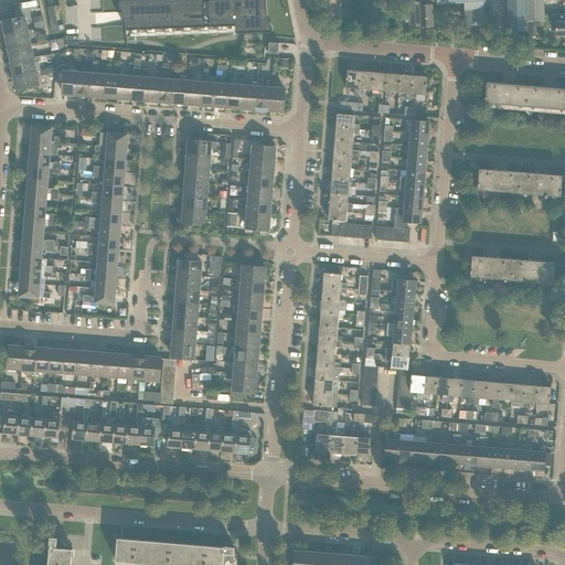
[(265,0),(141,0),(125,1),(126,36),(267,31),(265,0)]
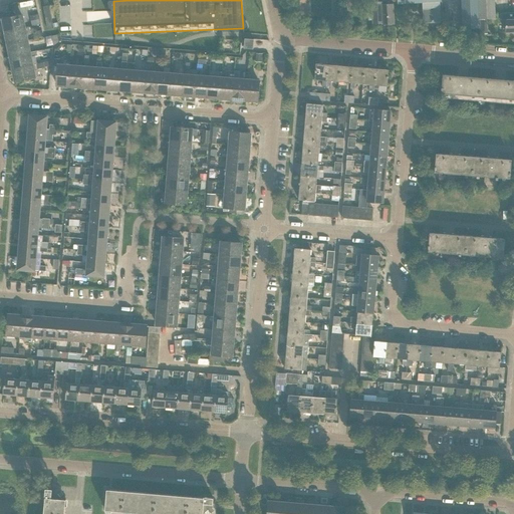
[(440,22),(440,1),(441,1),(441,0),(397,0),(398,4),(423,3),(424,23),(440,22)]
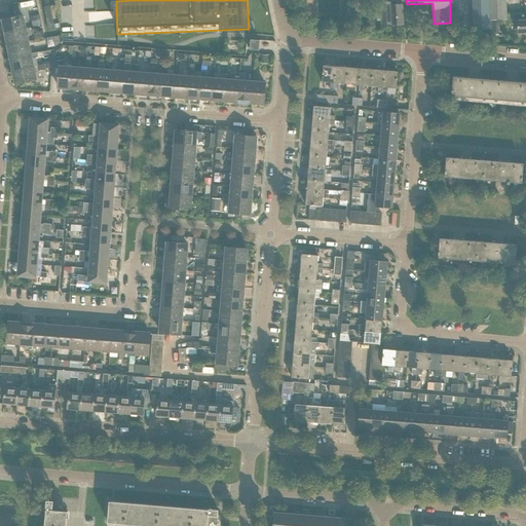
[(490,20),(496,20),(506,19),(505,0),(472,0),(474,30),(490,29),(490,20)]
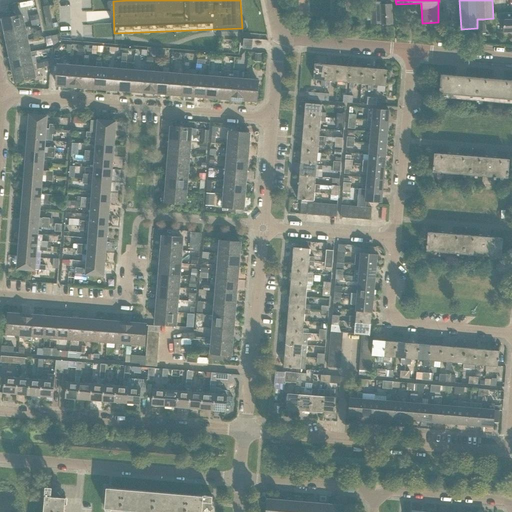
[(72,32),(71,2),(59,3),(60,32),(72,32)]
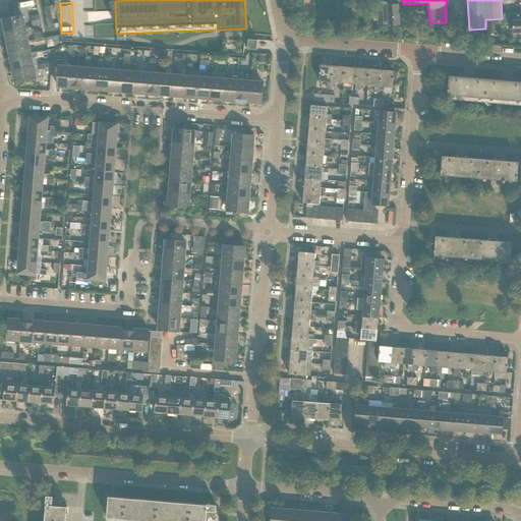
[(387,4),(387,2),(377,2),(377,23),(387,23),(387,24),(399,23),(399,3),(387,4)]
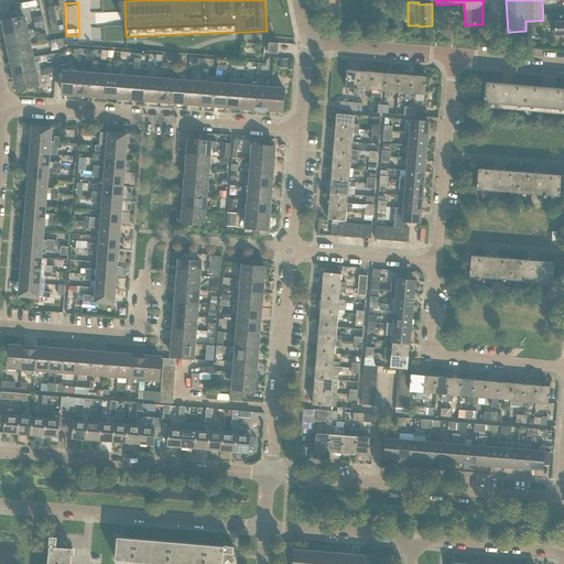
[(54,6),(46,8),(49,17),(52,32),(58,31),(58,25),(57,23),(56,15),(55,13),(54,6)]
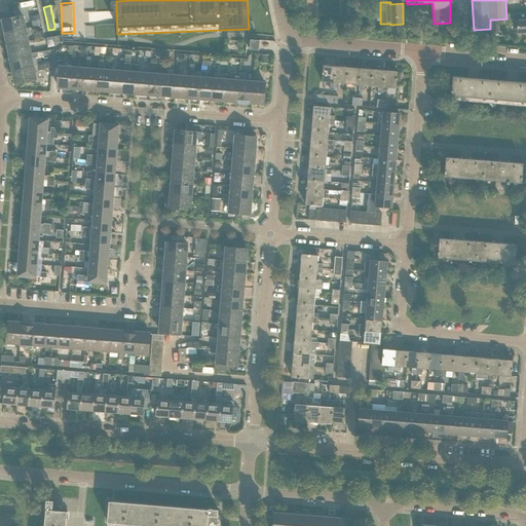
[(525,12),(512,13),(512,21),(517,20),(518,33),(525,32),(525,12)]
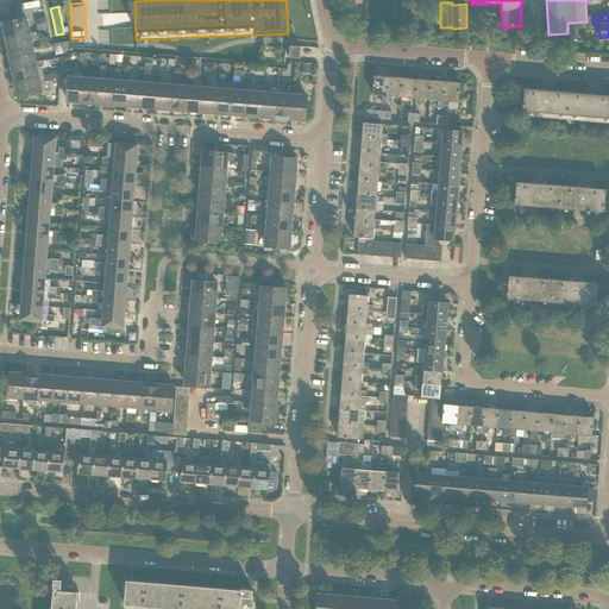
[(44,17),(36,19),(38,31),(46,29),(44,17)]
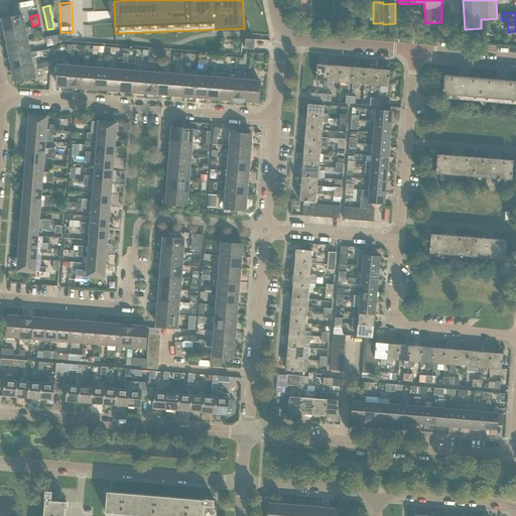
[(5,31),(24,28),(21,15),(3,19),(5,31)]
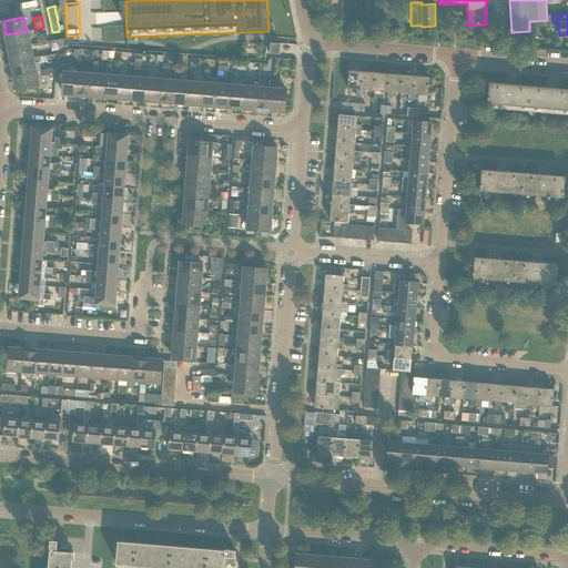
[(9,49),(30,44),(27,31),(6,34),(9,49)]
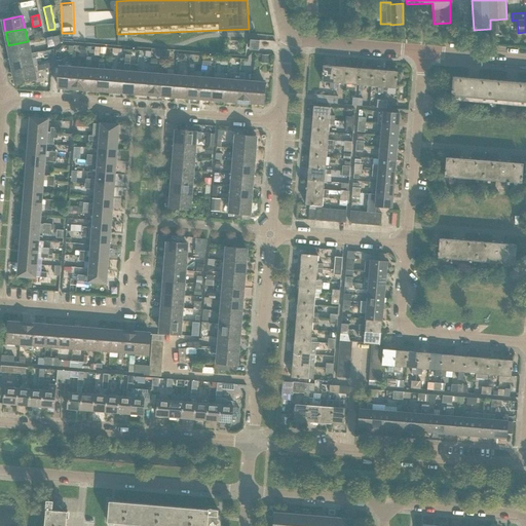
[(54,47),(62,41),(61,35),(46,38),(48,47),(54,46),(54,47)]
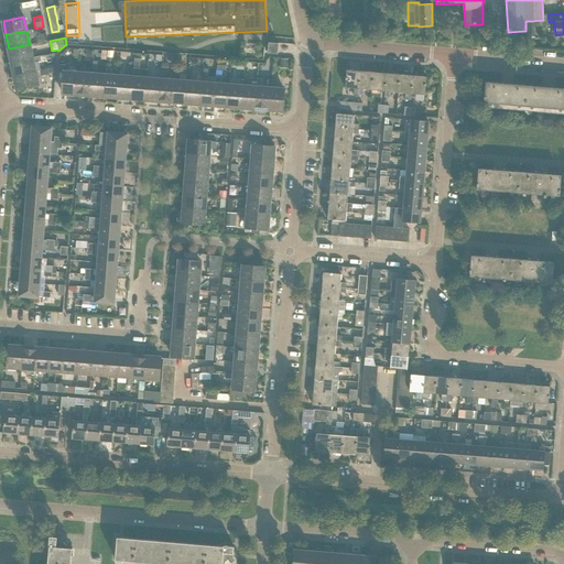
[(278,54),(278,43),(268,42),(267,53),(278,54)]
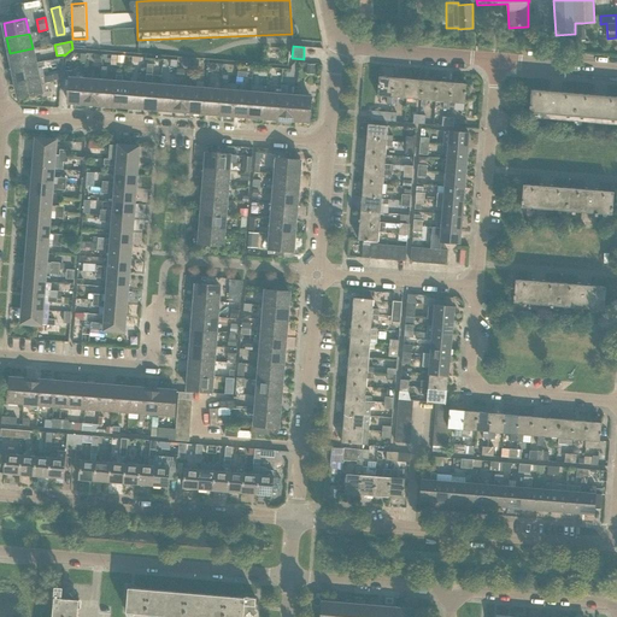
[(12,68),(35,63),(33,48),(10,53),(12,68)]
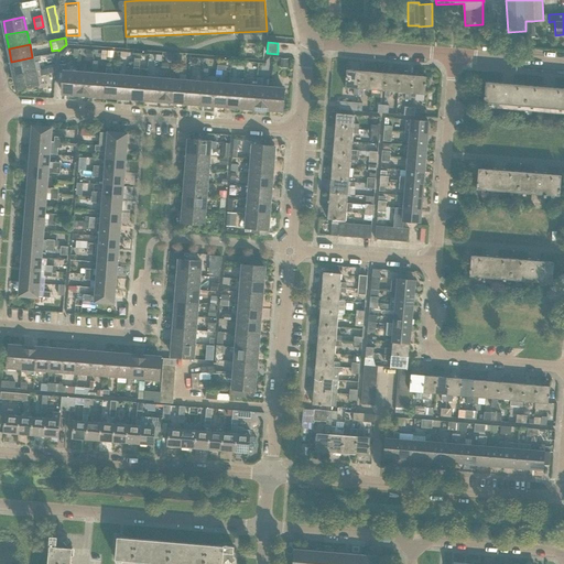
[(35,72),(35,71),(32,57),(11,62),(14,76),(35,72)]
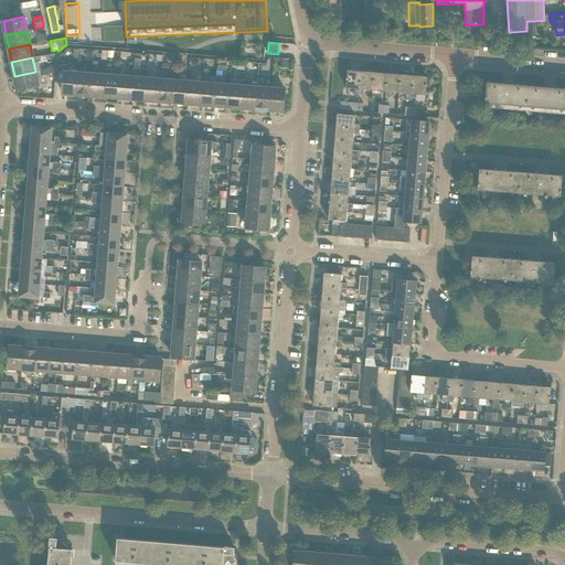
[(226,61),(217,61),(216,70),(225,70),(226,61)]
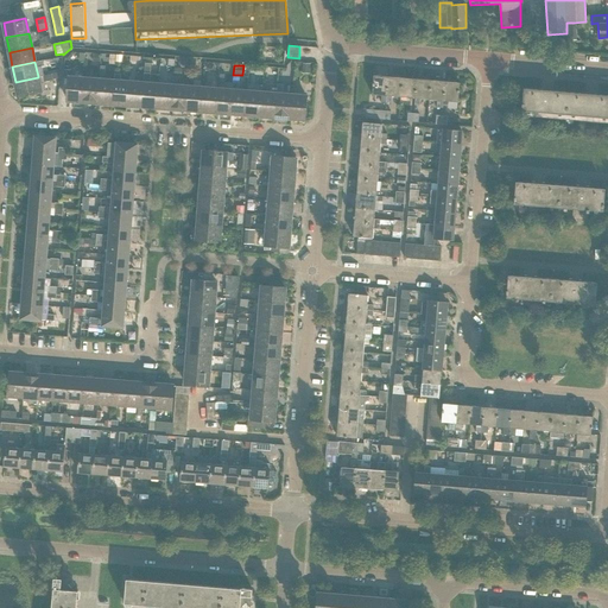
[(38,77),(16,82),(18,96),(40,92),(39,83),(52,80),(52,78),(58,77),(58,73),(51,74),(38,76),(38,77)]
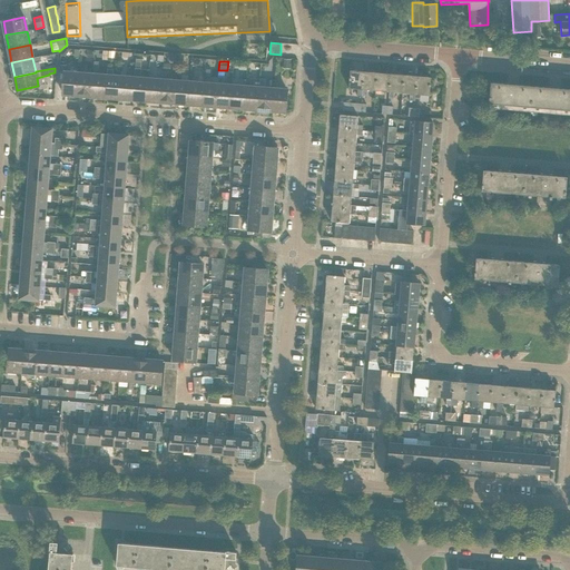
[(134,78),(131,99),(146,100),(148,79),(139,78),(140,69),(135,69),(134,78)]
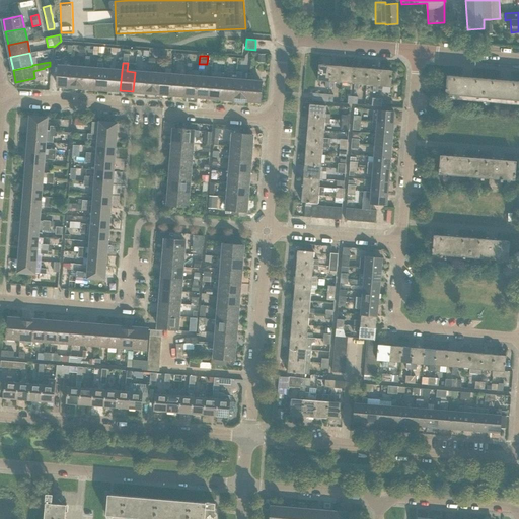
[(329,82),(331,65),(318,64),(317,81),(329,82)]
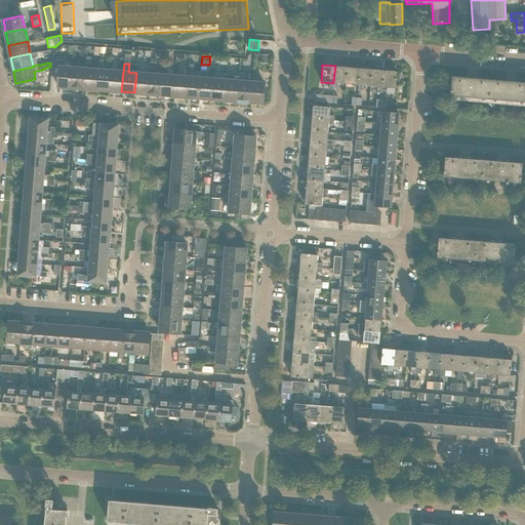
[(346,84),(348,67),(335,66),(333,83),(332,88),(337,89),(338,83),(346,84)]
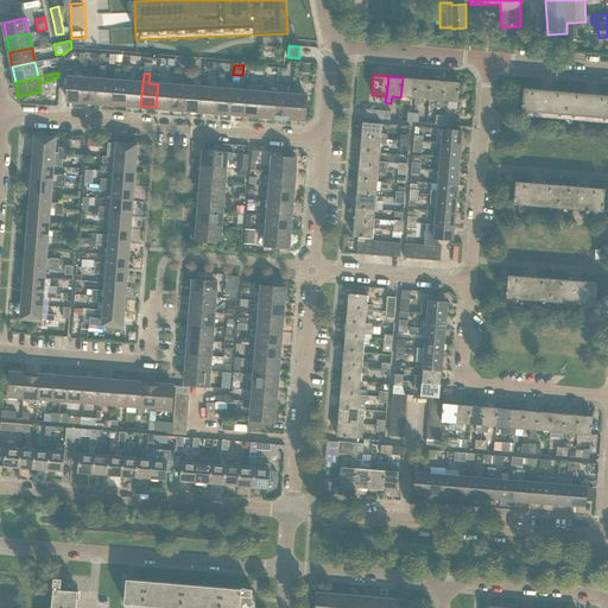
[(81,101),(83,78),(70,77),(68,77),(67,100),(81,101)]
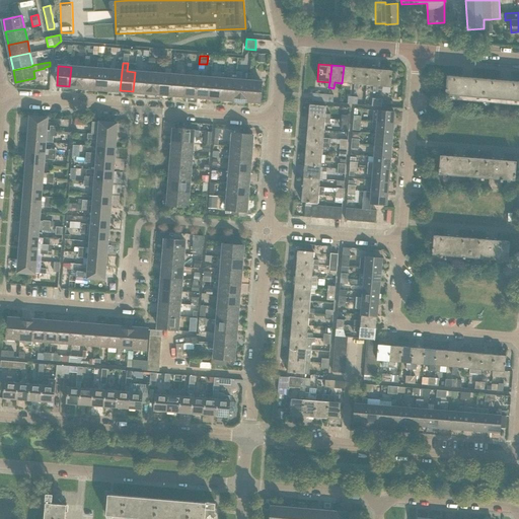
[(354,84),(356,67),(344,66),(342,83),(354,84)]
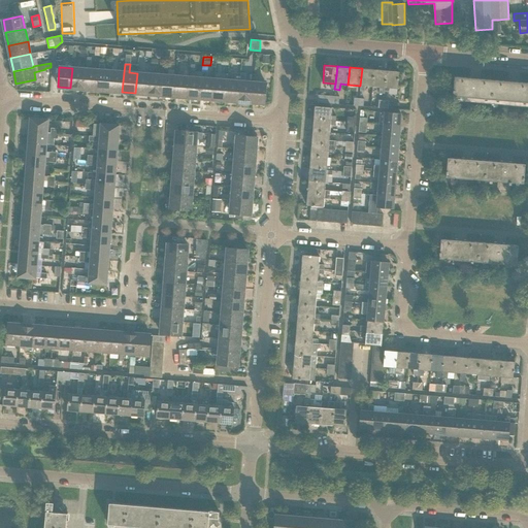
[(84,89),(86,69),(72,68),(70,88),(84,89)]
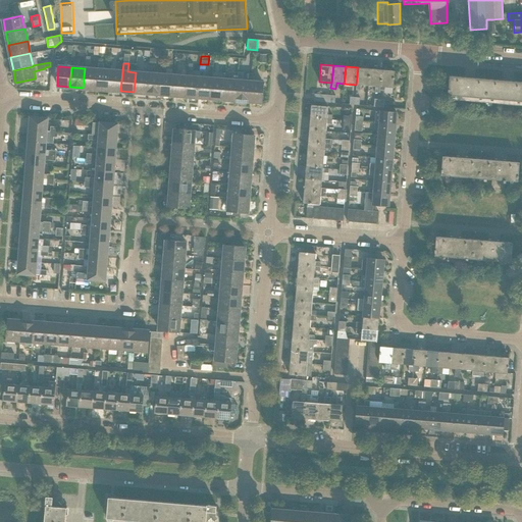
[(368,86),(369,68),(358,67),(356,85),(355,90),(360,91),(361,85),(368,86)]
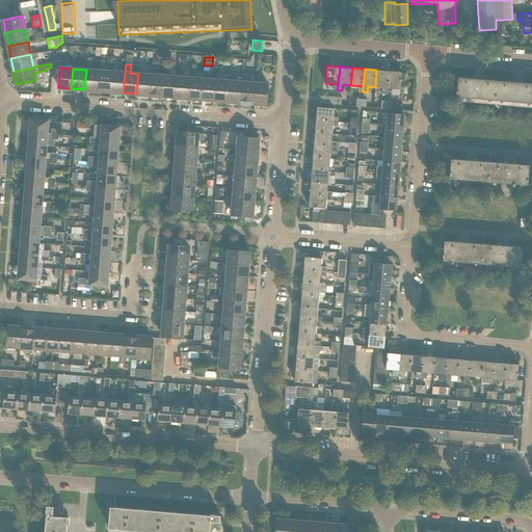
[(97,90),(99,71),(86,70),(84,89),(97,90)]
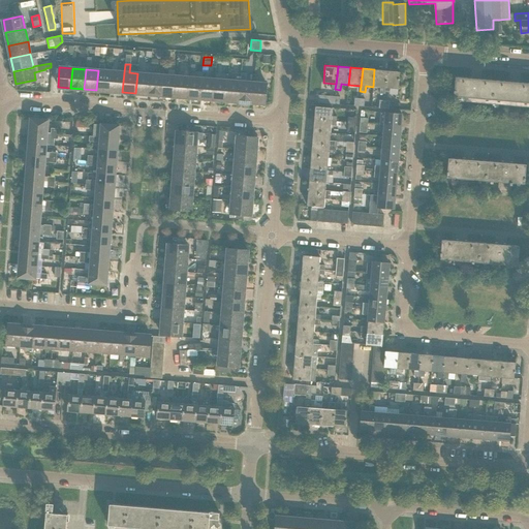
[(385,91),(387,70),(374,69),(373,87),(381,87),(380,91),(385,91)]
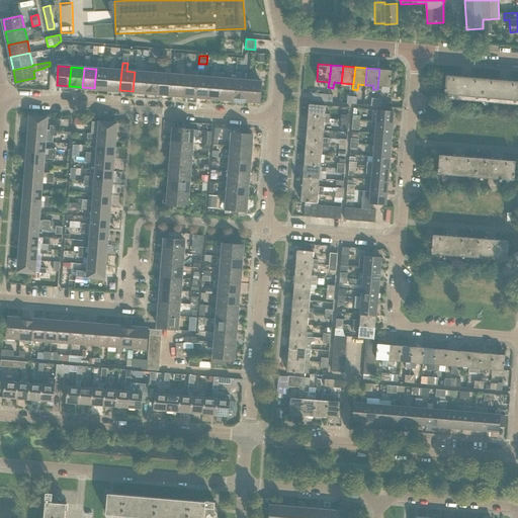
[(107,89),(109,70),(96,69),(94,88),(107,89)]
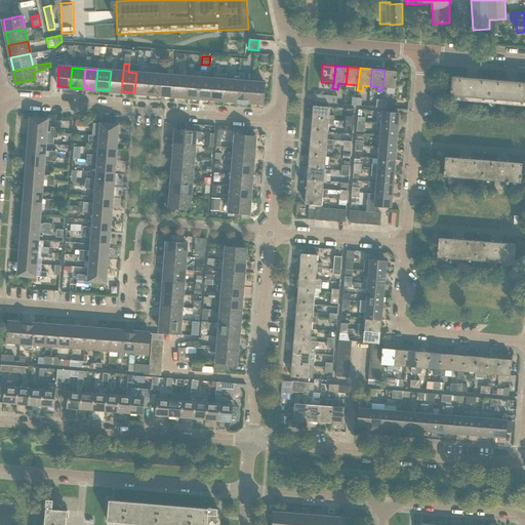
[(385,70),(382,90),(387,90),(387,87),(395,88),(397,72),(385,70)]
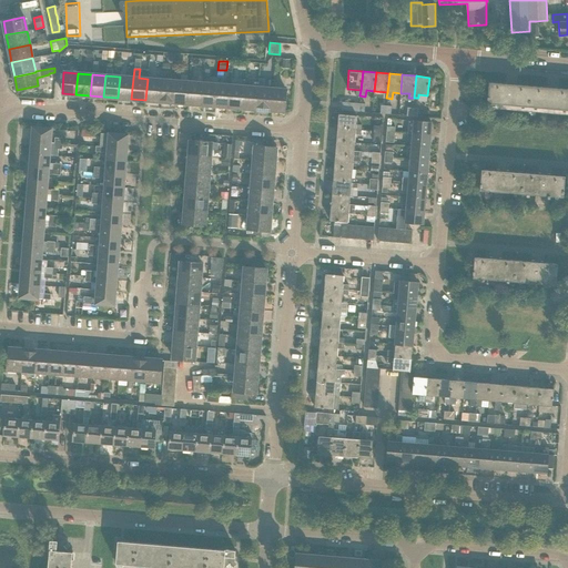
[(131,99),(133,78),(120,77),(118,98),(131,99)]
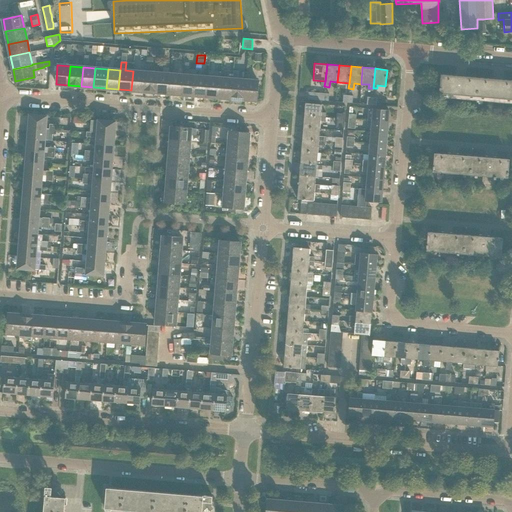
[(231,98),(233,79),(225,78),(226,70),(221,70),(220,78),(219,97),(231,98)]
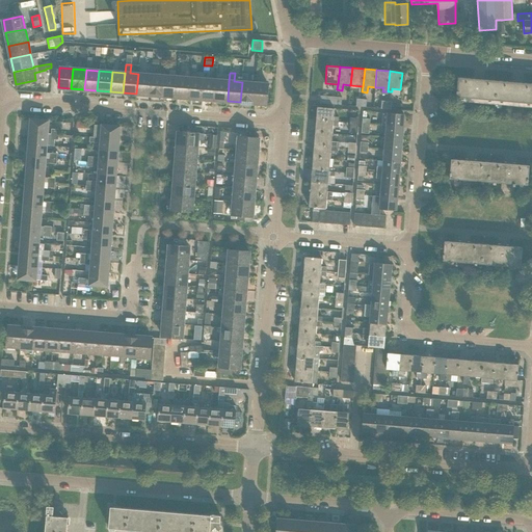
[(150,95),(151,75),(138,74),(136,94),(150,95)]
